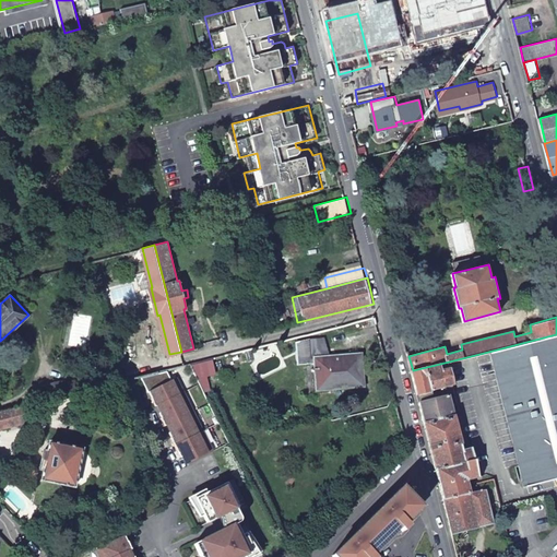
[(556,334),(493,351),(526,486),(556,478),(556,334)]
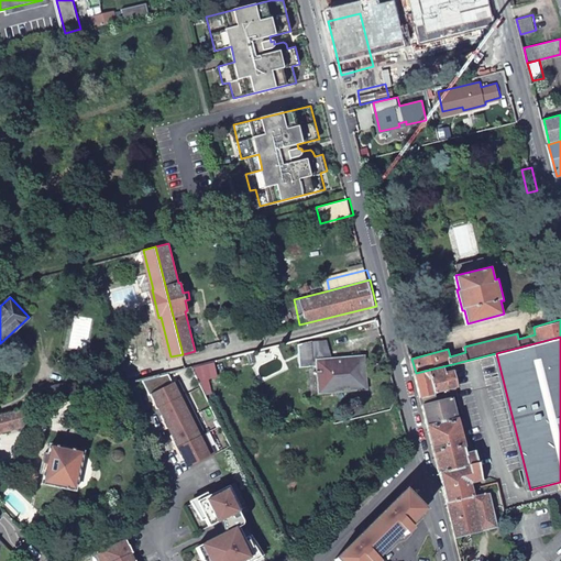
[(369,386),(365,354),(339,358),(339,359),(334,360),(328,339),(315,340),(299,343),(301,365),(318,364),(321,395),(354,392),(354,387),(369,386)]
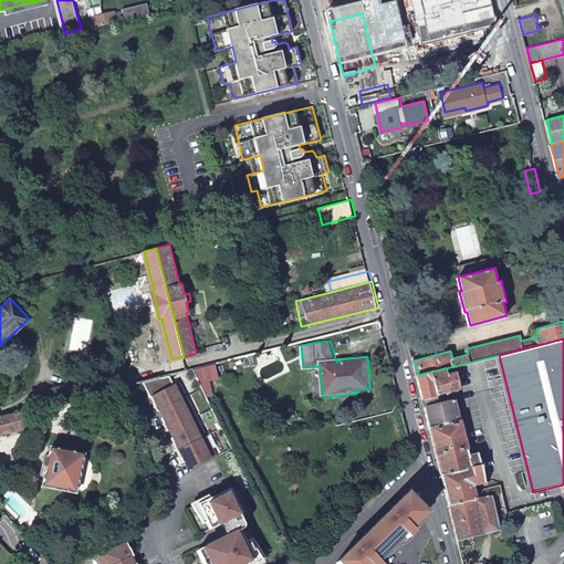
[(195,366),(205,386),(212,384),(211,378),(220,376),(217,361),(195,366)]
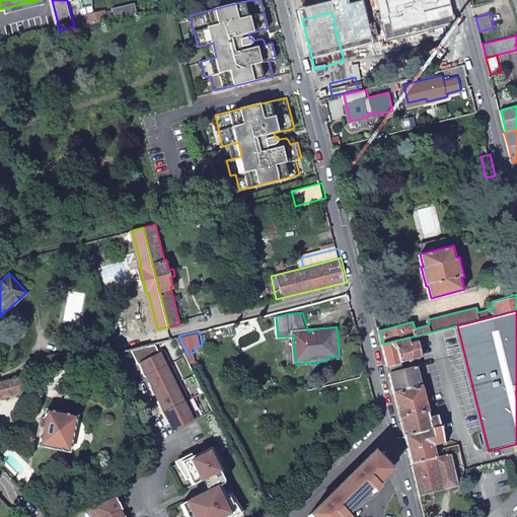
[(422,356),(417,336),(383,344),(388,365),(400,362),(400,361),(422,356)]
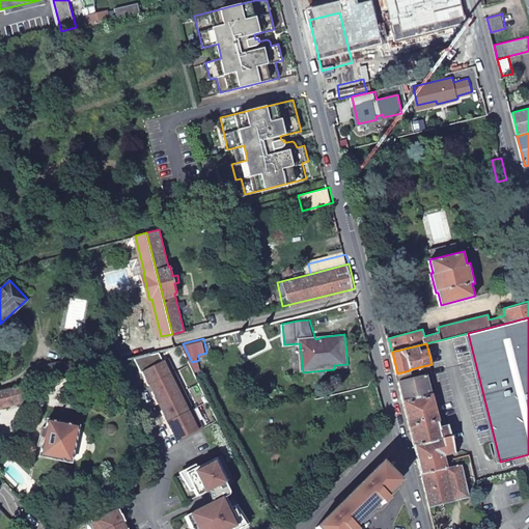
[(102,356),(104,364),(112,361),(128,358),(126,350),(102,356)]
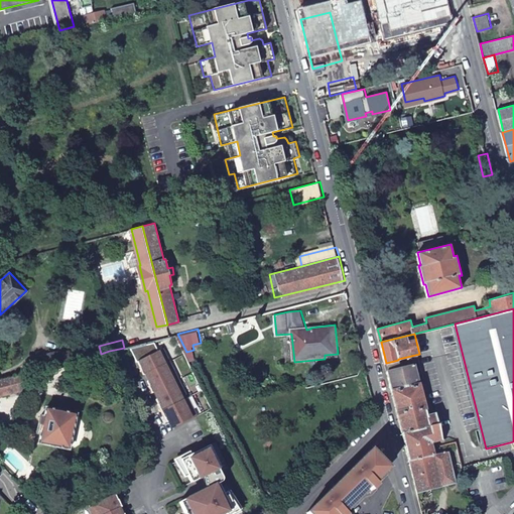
[(154,340),(131,346),(137,359),(140,358),(143,364),(140,365),(144,372),(146,371),(170,359),(163,346),(159,348),(154,340)]
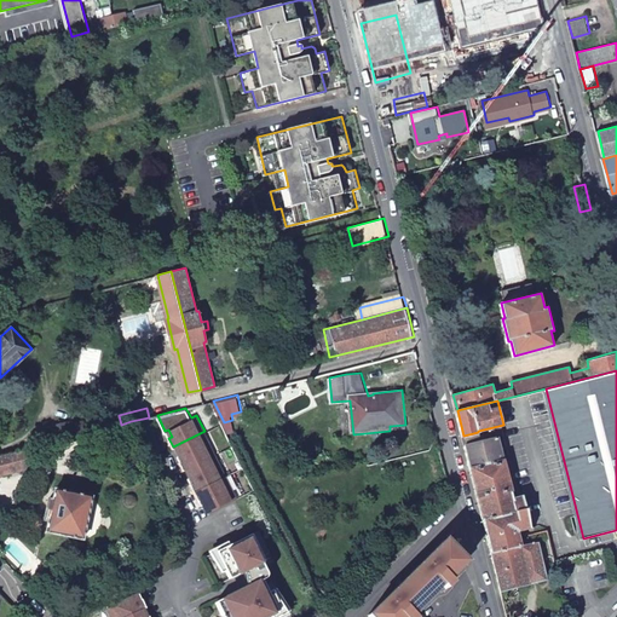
[(69,421),(53,425),(57,440),(73,436),(69,421)]
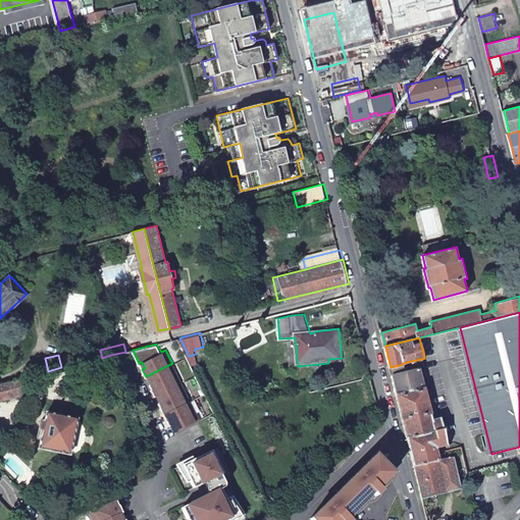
[(172,363),(148,375),(153,385),(151,387),(155,395),(157,394),(182,381),(172,363)]
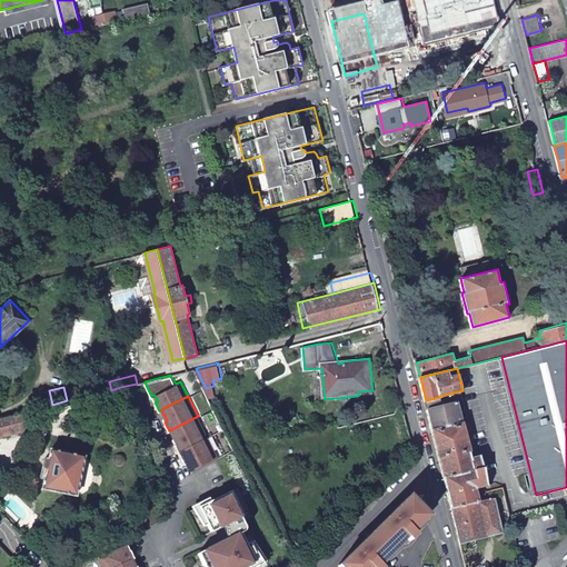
[(428,408),(434,431),(464,424),(459,410),(457,400),(428,408)]
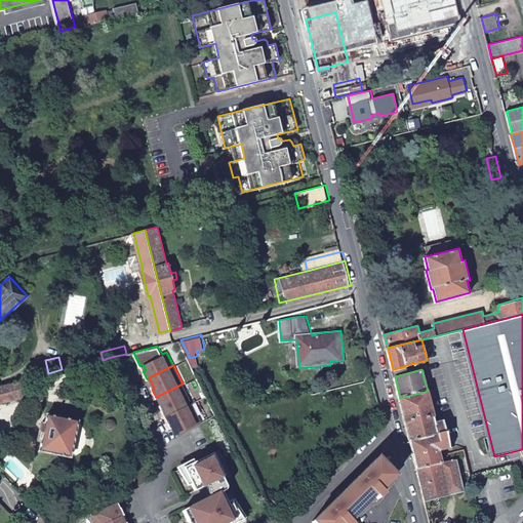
[(434,390),(431,376),(424,378),(428,391),(434,390)]
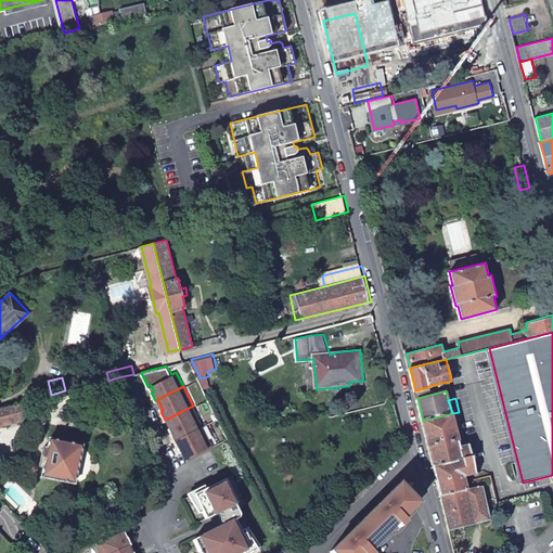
[(35,399),(0,407),(0,423),(39,413),(35,399)]
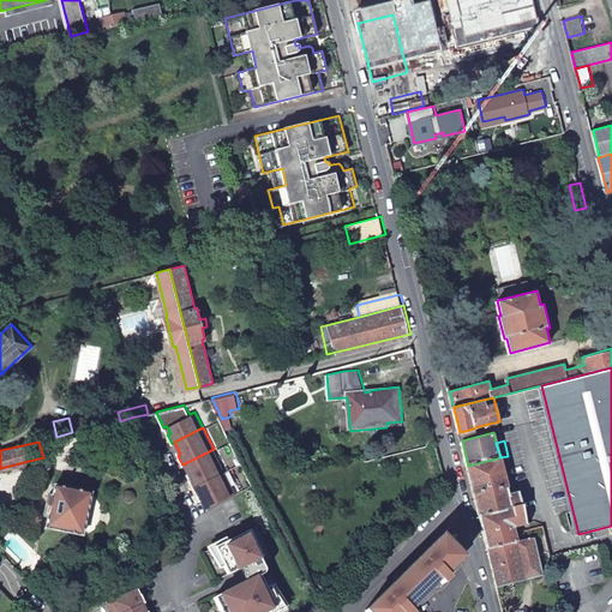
[(225,471),(214,449),(185,463),(192,475),(190,477),(193,485),(225,471)]
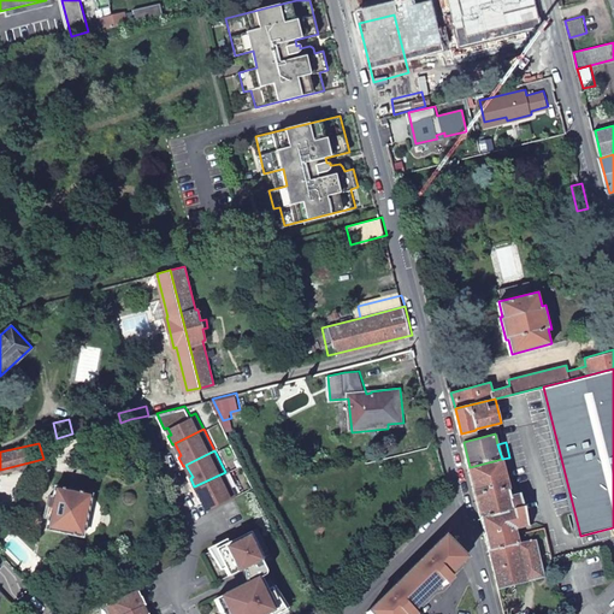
[(519,527),(525,526),(529,525),(521,494),(511,496),(502,459),(470,467),(482,517),(514,509),(519,527)]
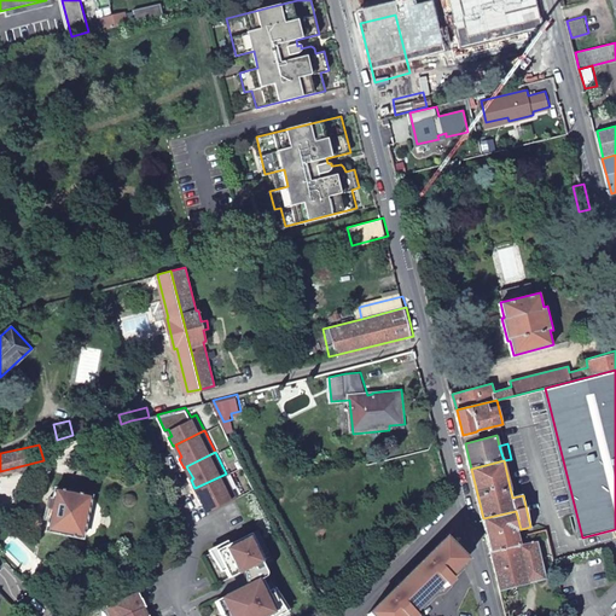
[(237,495),(226,474),(195,488),(198,497),(202,495),(208,510),(237,495)]
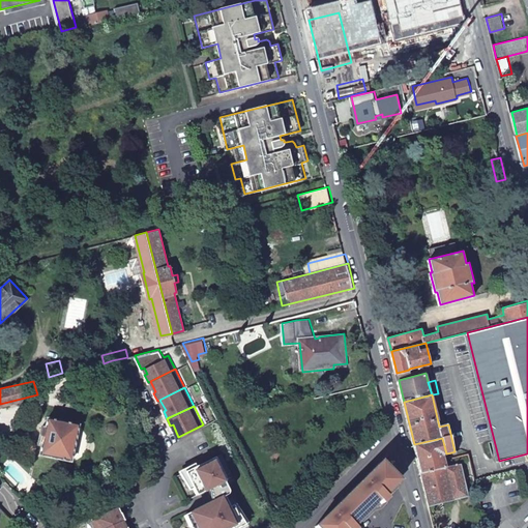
[(41,455),(72,461),(81,424),(49,418),(47,428),(42,427),(39,445),(44,445),(41,455)]
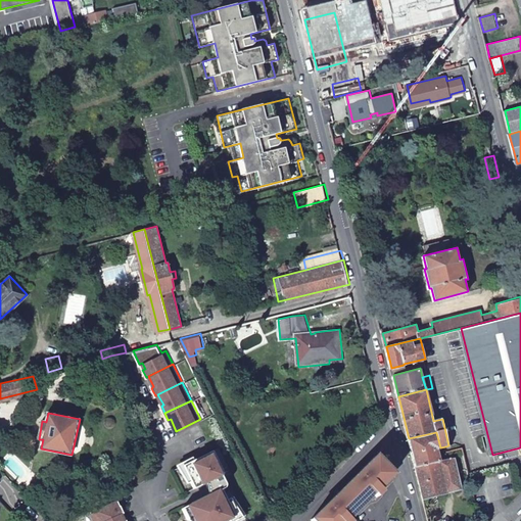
[(437,448),(440,447),(436,432),(409,438),(416,466),(440,460),(437,448)]
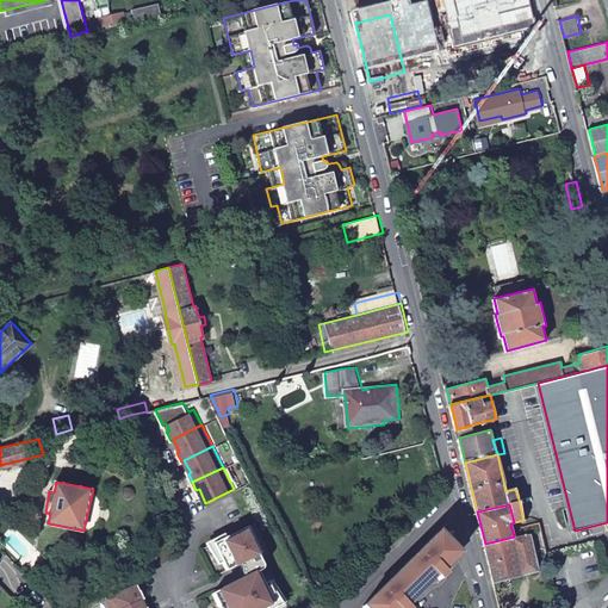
[(259,521),(250,525),(264,551),(265,554),(273,551),(259,521)]
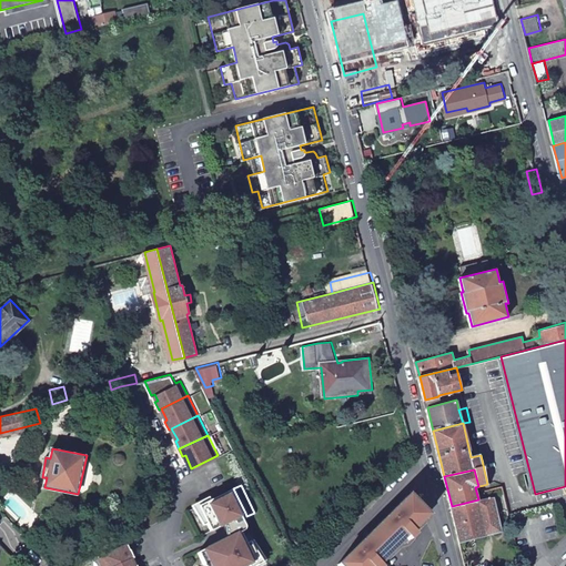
[(201,504),(191,509),(209,546),(200,551),(206,565),(270,565),(246,516),(245,513),(233,488),(201,504)]
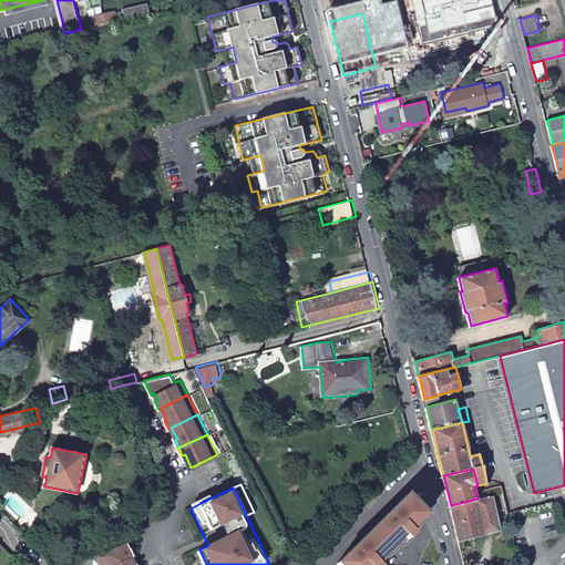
[(372,527),(392,547),(407,534),(409,537),(415,531),(412,528),(428,513),(408,492),(372,527)]
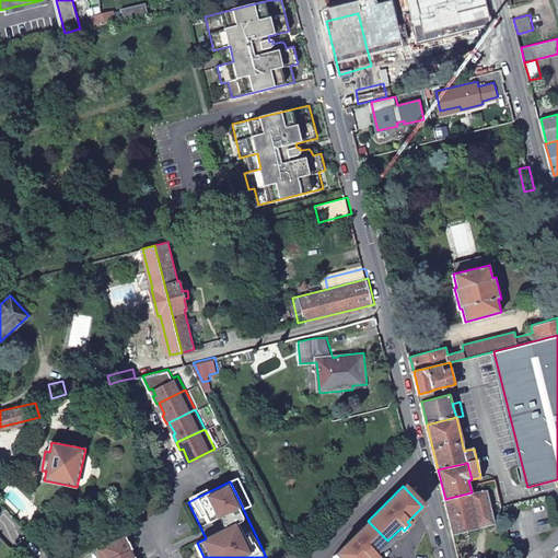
[(445,499),(454,532),(493,522),(485,489),(479,490),(472,492),(445,499)]
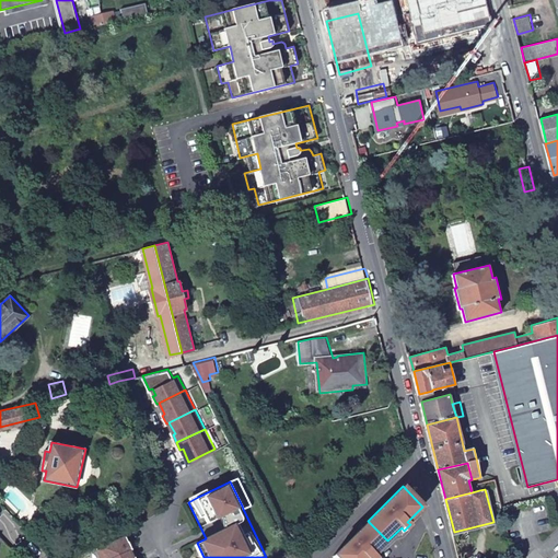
[(374,554),(387,541),(368,521),(335,555),(337,557),(376,557),(378,557),(374,554)]
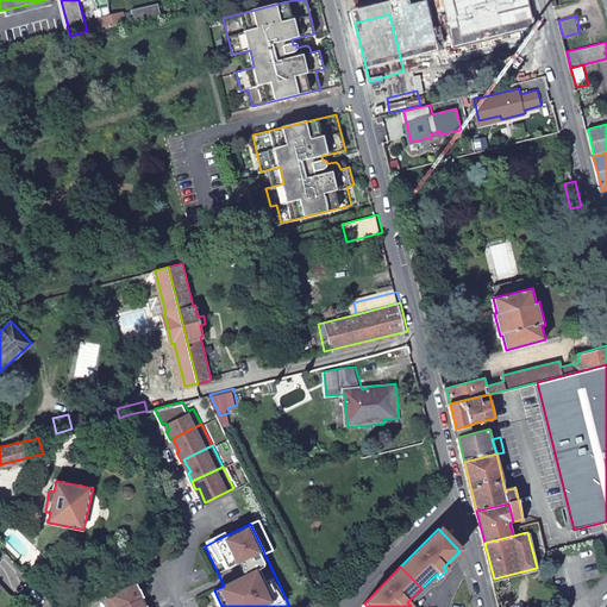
[(108,599),(112,606),(123,606),(143,599),(145,598),(142,589),(139,590),(137,586),(139,584),(136,576),(110,589),(113,596),(108,599)]
